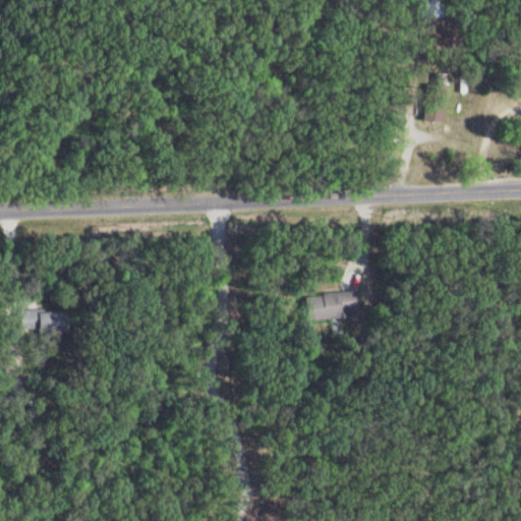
[(418,0),(419,16),(440,16),(440,0),(418,0)]
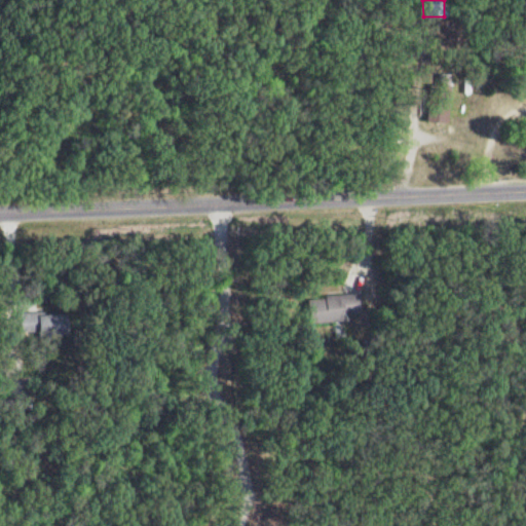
[(447,122),(447,85),(428,85),(428,122),(447,122)]
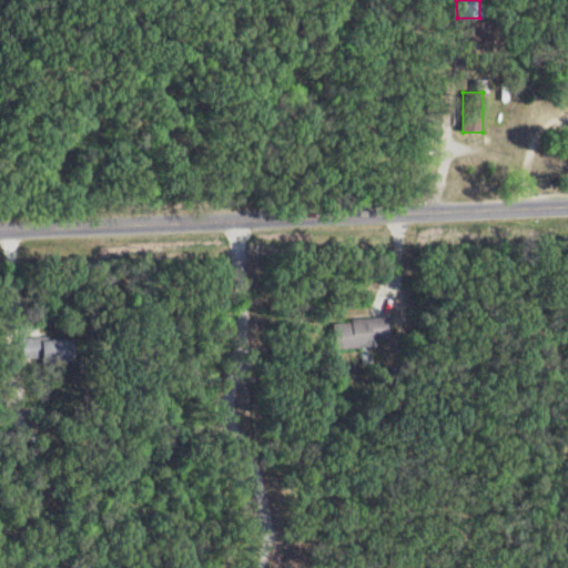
[(388,337),(388,316),(332,317),(333,346),(372,345),(372,338),(388,337)]
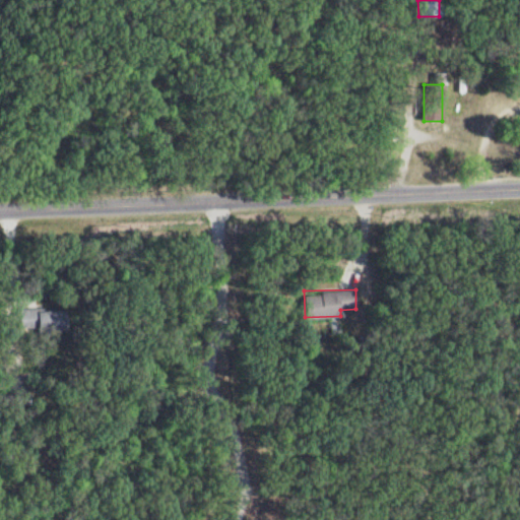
[(67,330),(67,308),(19,308),(19,330),(67,330)]
